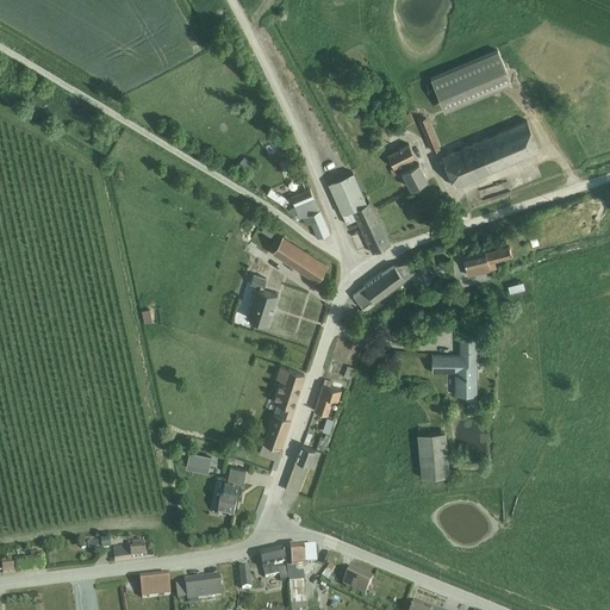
[(441,100),(508,73),(498,50),(431,78),(441,100)]
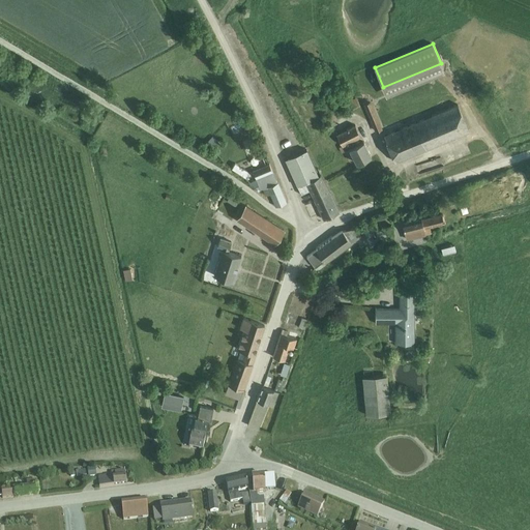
[(356,98),(350,101),(353,108),(359,105),(356,98)]
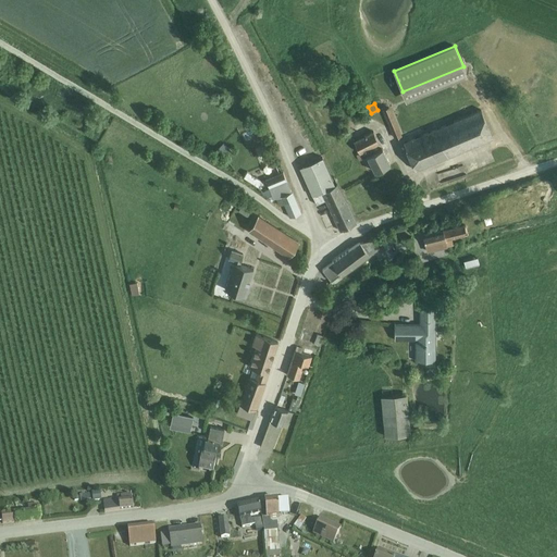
[(395,138),(401,135),(388,107),(383,109),(395,138)]
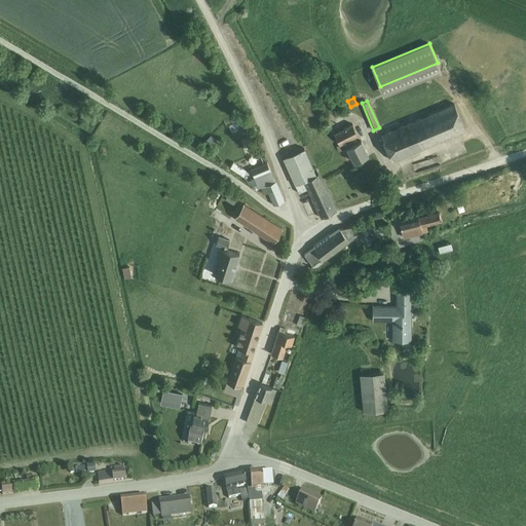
[(392,160),(465,129),(454,104),(381,134),(392,160)]
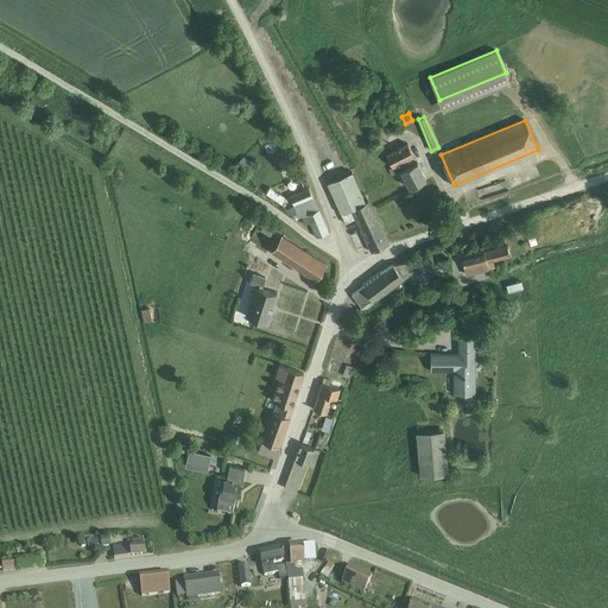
[(393,166),(413,156),(407,143),(386,153),(393,166)]
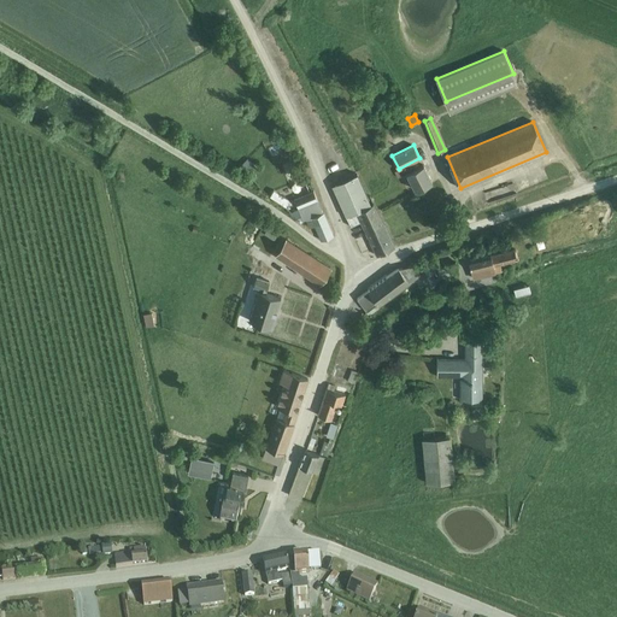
[(248,159),(240,168),(247,175),(256,168),(248,159)]
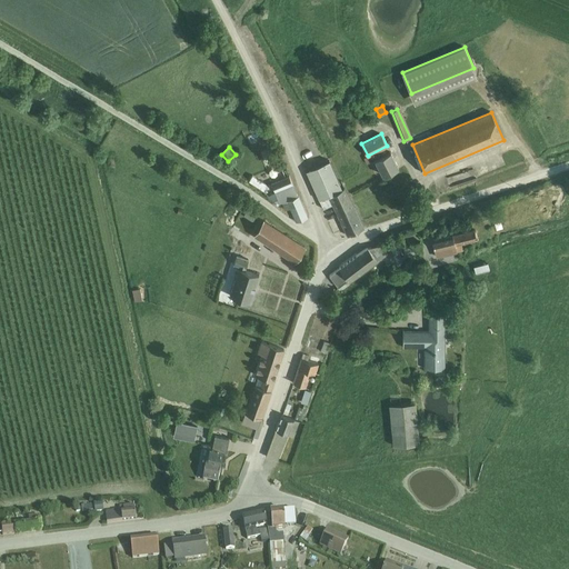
[(382,175),(399,167),(391,151),(376,159),(382,175)]
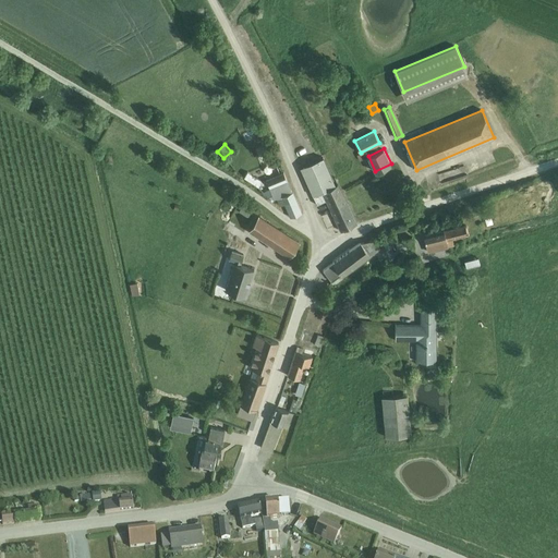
[(323,158),(302,169),(318,205),(327,201),(331,209),(341,231),(356,223),(355,220),(351,209),(347,201),(339,183),(336,185),(323,158)]
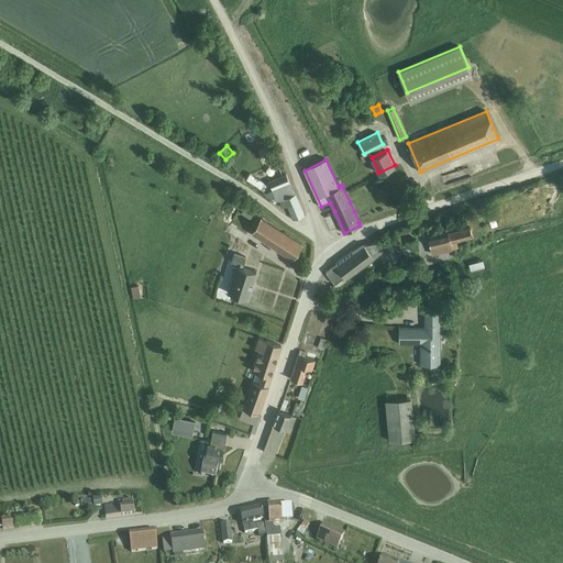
[(250,174),(246,178),(262,188),(264,183),(250,174)]
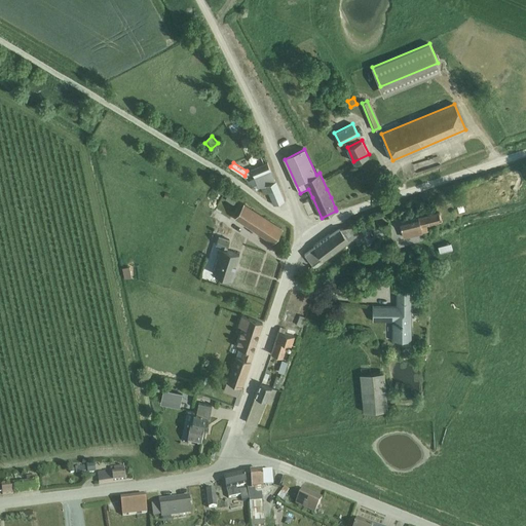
[(268,162),(252,170),(254,175),(255,177),(271,170),(268,162)]
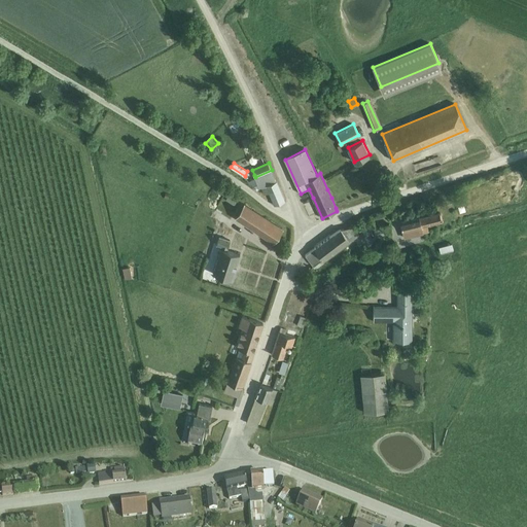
[(272,170),(255,177),(260,189),(261,188),(277,182),(276,181),(272,170)]
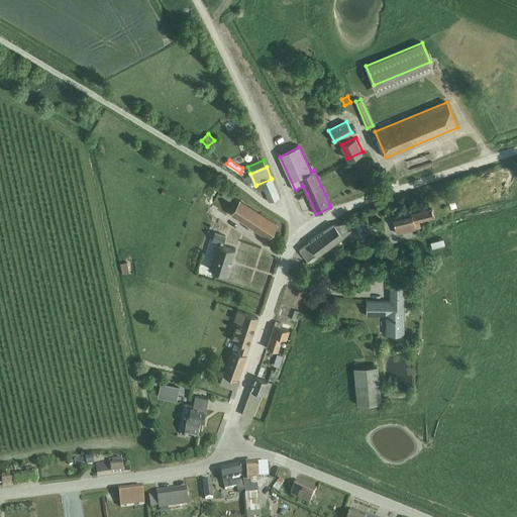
[(272,179),(256,185),(260,191),(265,189),(268,194),(270,201),(280,197),(279,194),(272,179)]
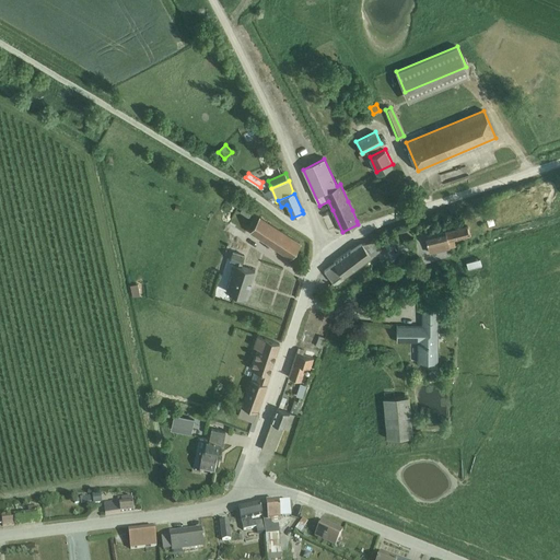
[(491,223),(498,221),(496,214),(489,216),(491,223)]
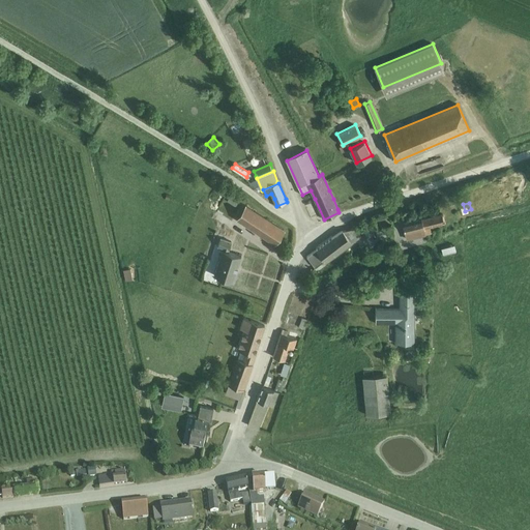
[(246,205),(237,218),(275,243),(284,230),(246,205)]
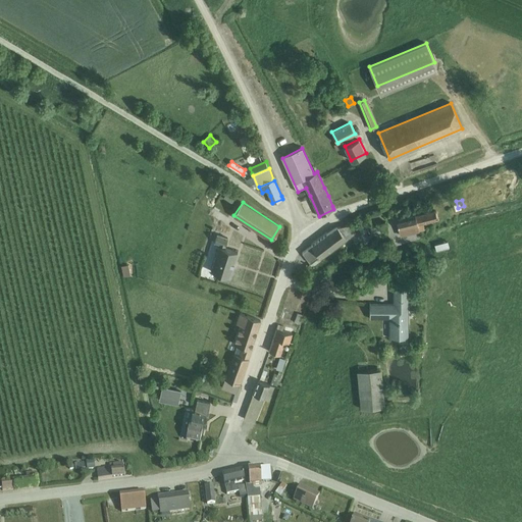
[(415,213),(419,229),(424,228),(423,222),(437,218),(435,209),(415,213)]
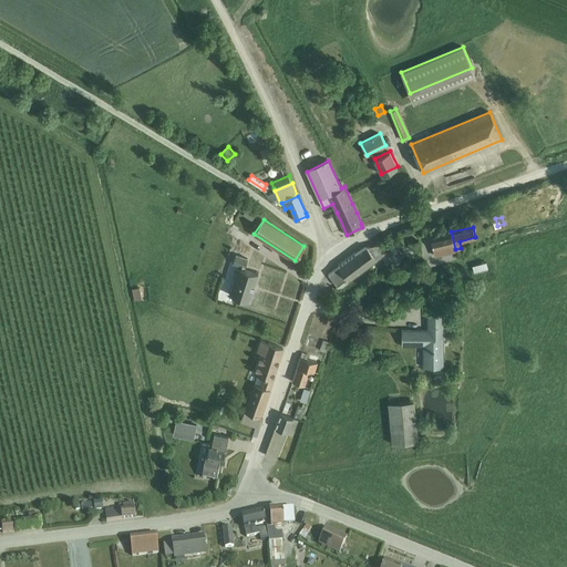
[(455,249),(451,232),(431,237),(435,256),(455,250),(455,249)]
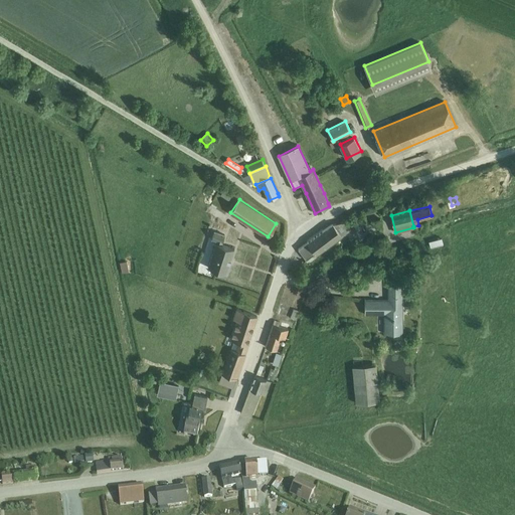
[(365,221),(367,231),(383,228),(381,218),(365,221)]
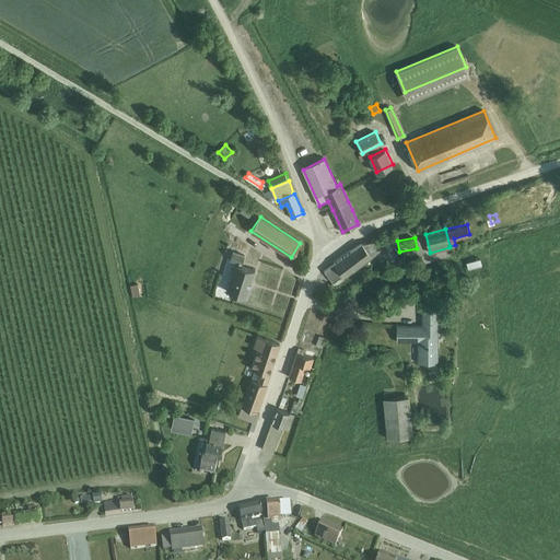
[(391,241),(396,256),(399,255),(399,252),(397,241),(396,238),(391,241)]
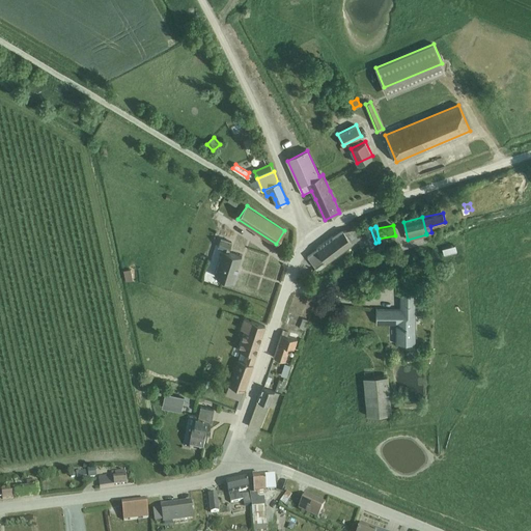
[(375,243),(370,228),(362,230),(361,227),(343,231),(338,233),(330,240),(307,257),(315,268),(325,260),(327,263),(353,244),(353,243),(363,235),(367,247),(375,244),(375,243)]
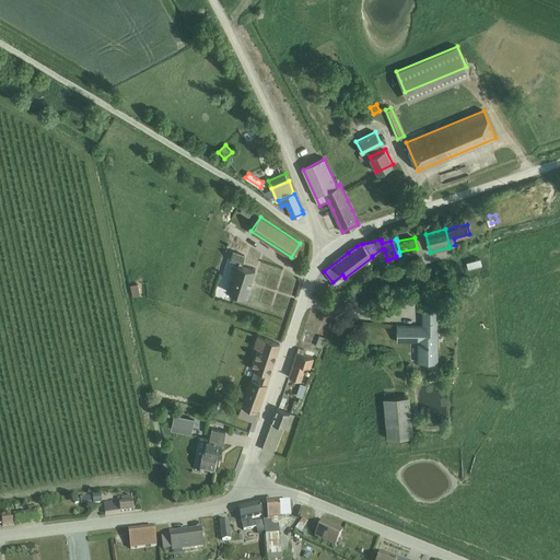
[(235,261),(225,291),(246,298),(255,270),(242,266),(245,255),(233,251),(230,260),(235,261)]
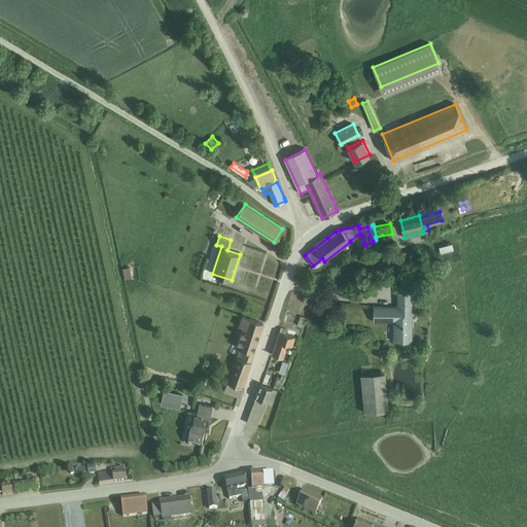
[(452,244),(438,247),(441,254),(454,250),(452,244)]
